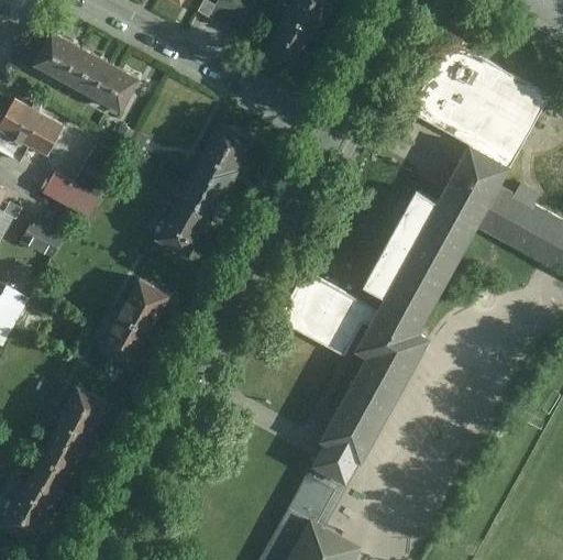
[(159,0),(179,10),(185,0),(159,0)]
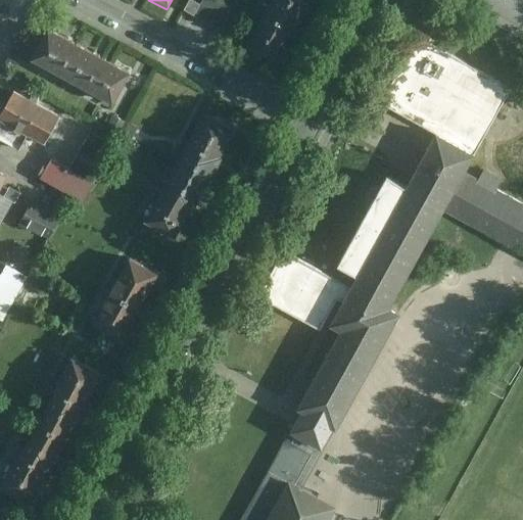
[(240,15),(209,0),(205,0),(194,21),(228,39),(240,15)]
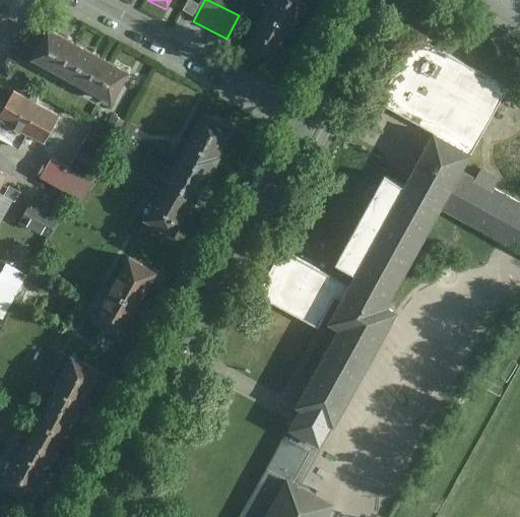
[(290,34),(308,0),(274,0),(264,19),(290,34)]
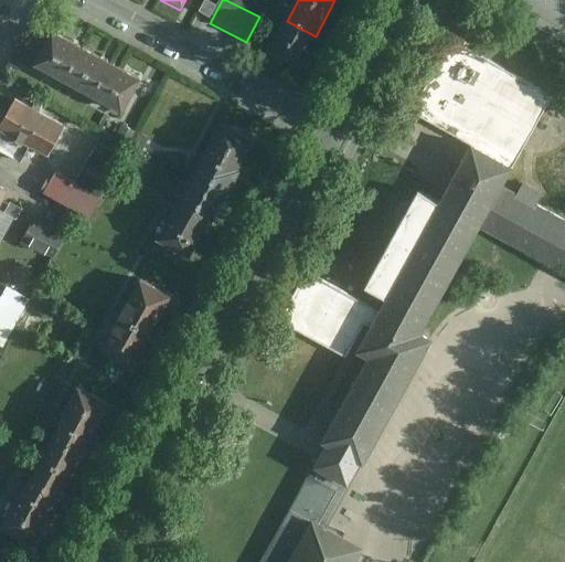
[(316,36),(287,21),(266,59),(295,74),(316,36)]
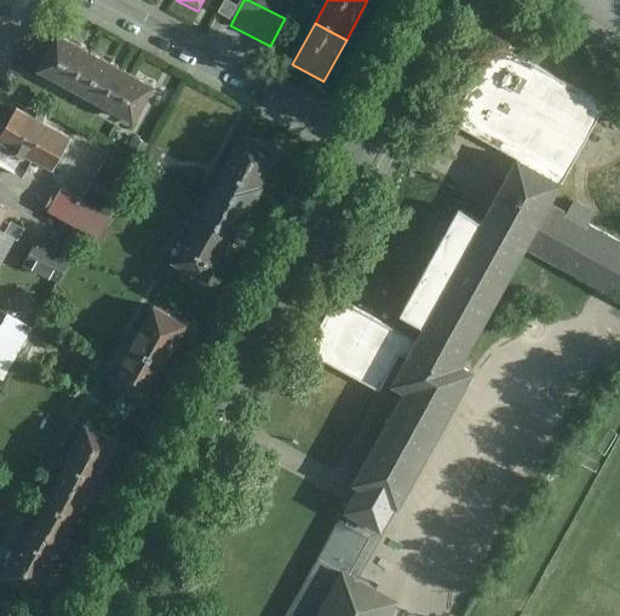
[(34,70),(70,90),(89,56),(52,36),(34,70)]
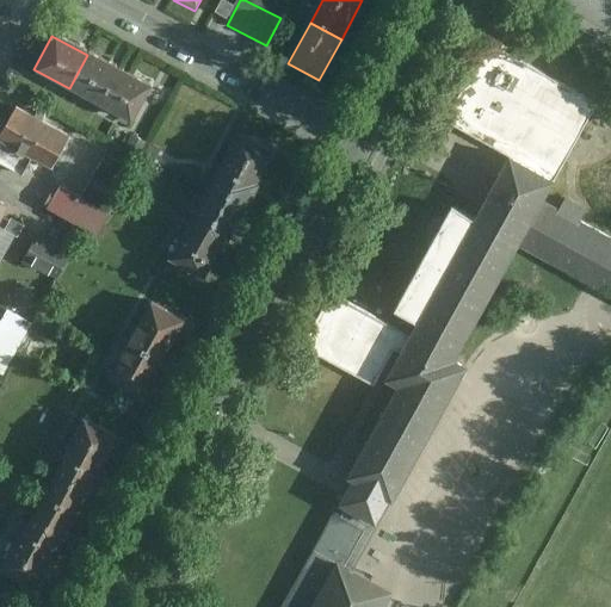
[(507,156),(554,183),(596,106),(489,48),(446,124),(507,156)]
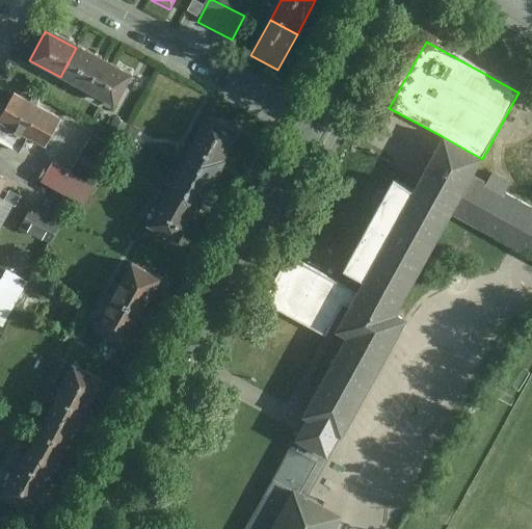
[(86,90),(102,62),(76,48),(60,77),(86,90)]
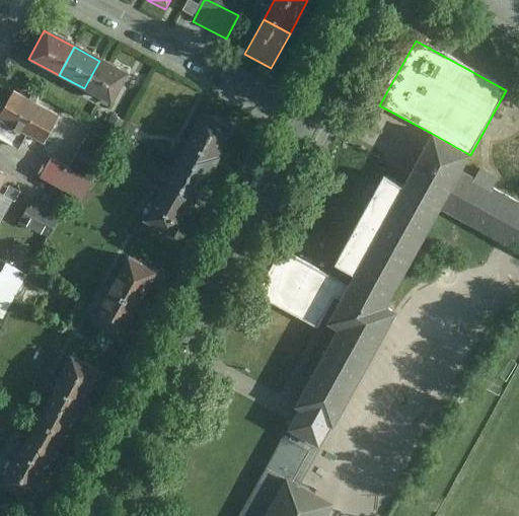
[(113,104),(129,76),(99,61),(84,88),(113,104)]
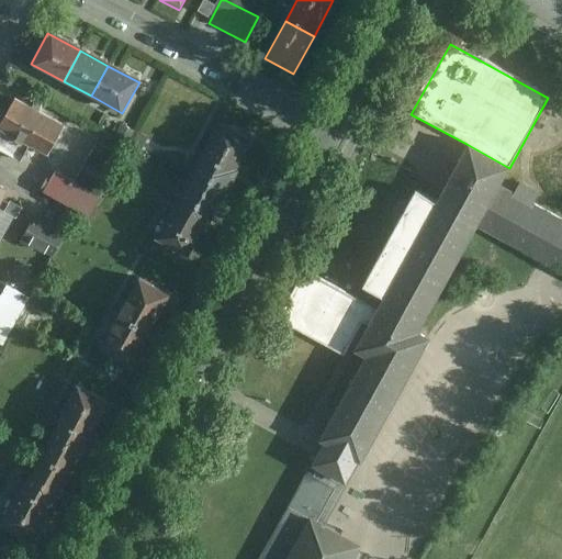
[(0,125),(0,151),(22,161),(30,147),(48,157),(66,130),(13,103),(0,125)]
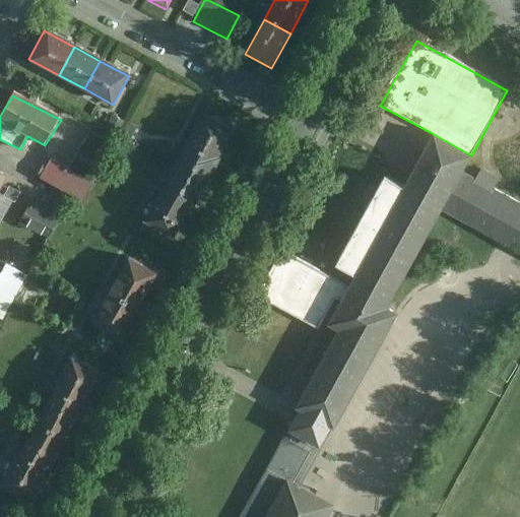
[(214,167),(235,131),(202,113),(182,148),(214,167)]
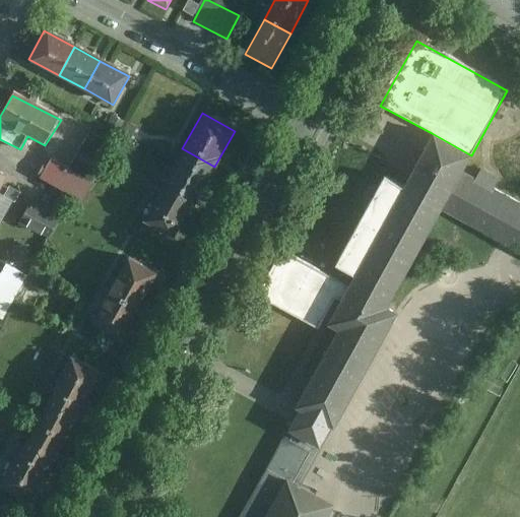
[(519,252),(519,200),(495,187),(500,179),(481,170),(477,178),(463,170),(471,155),(432,133),(403,185),(385,175),(336,263),(355,272),(348,285),(281,250),(257,296),(319,330),(336,300),(339,302),(328,323),(337,328),(295,406),(300,408),(294,419),(283,437),(317,455),(326,438),(395,312),(388,309),(443,209),(519,252)]
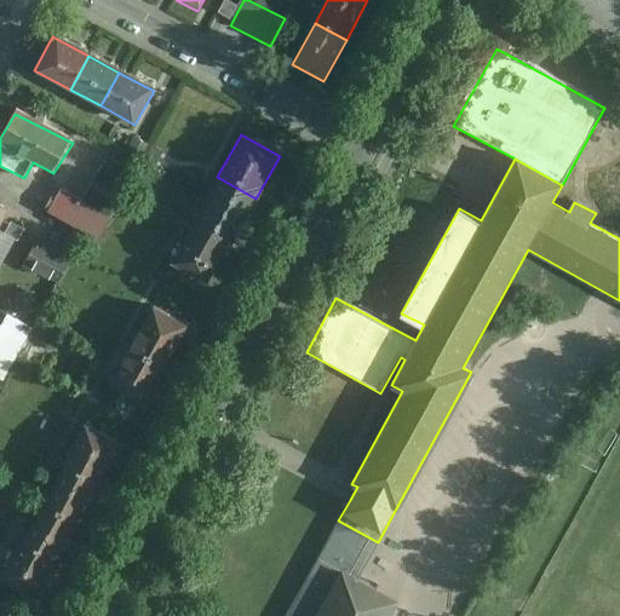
[(126,170),(107,161),(84,202),(59,189),(46,213),(90,236),(126,170)]
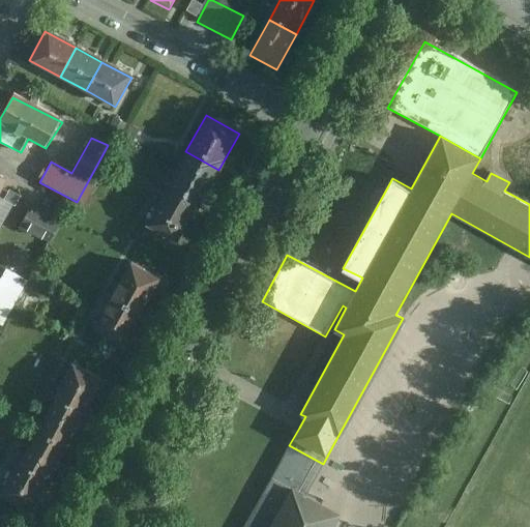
[(198,206),(218,170),(185,151),(165,187),(198,206)]
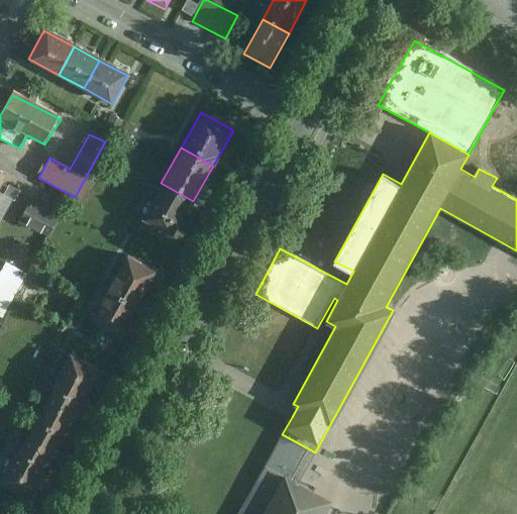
[(173,236),(193,201),(161,183),(140,218),(173,236)]
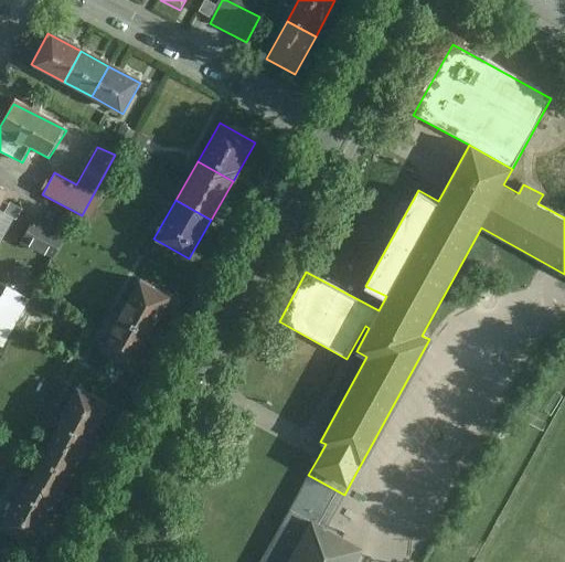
[(40,223),(29,245),(55,260),(66,237),(40,223)]
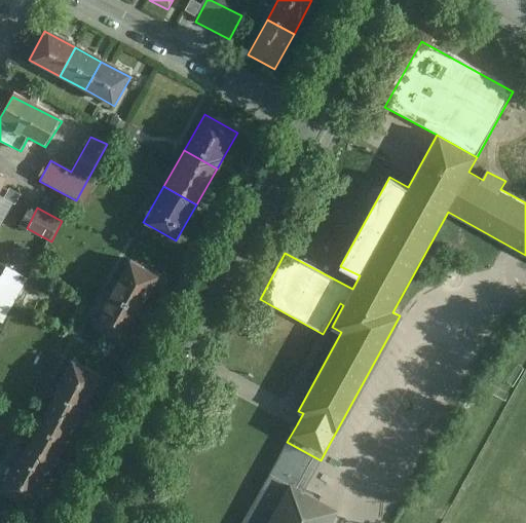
[(141,309),(158,277),(127,260),(110,292),(141,309)]
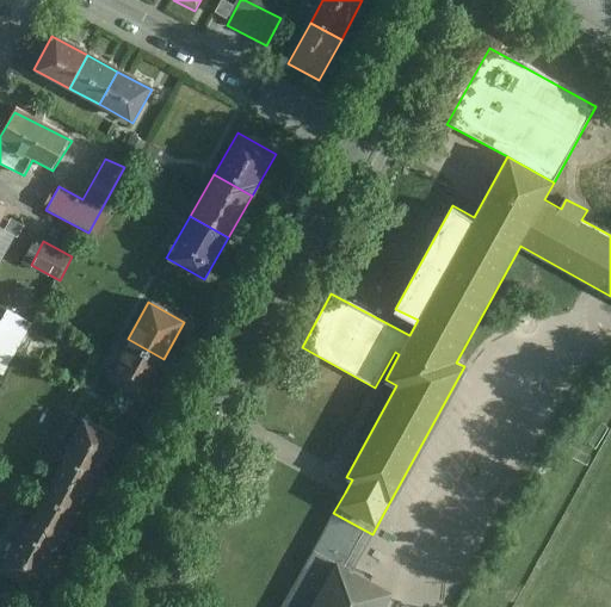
[(0,333),(0,372),(7,377),(36,328),(11,314),(0,333)]
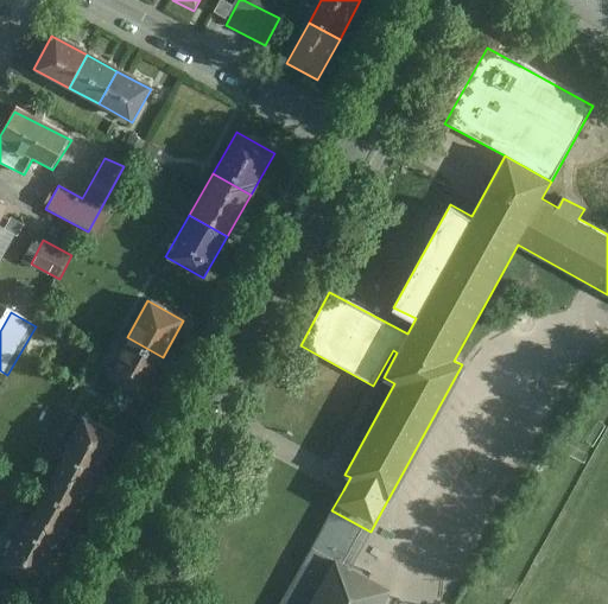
[(141,395),(163,357),(127,337),(106,375),(141,395)]
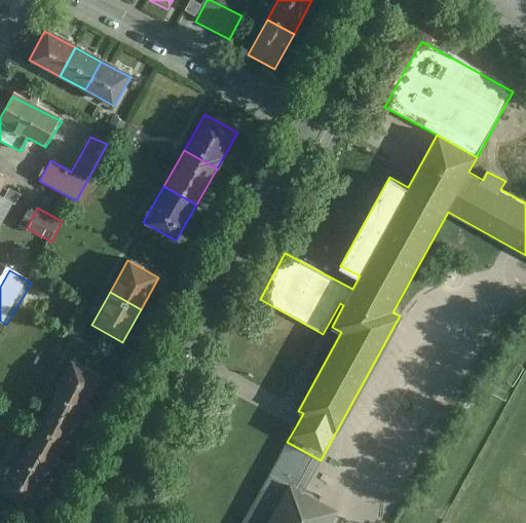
[(82,409),(101,376),(67,359),(49,390),(51,393),(82,409)]
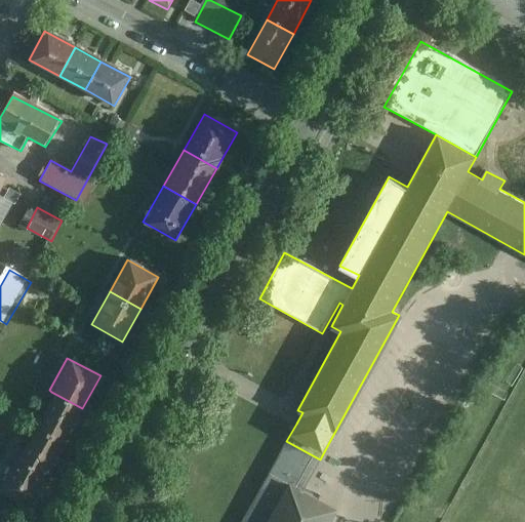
[(68,441),(84,409),(82,408),(51,392),(35,424),(68,441)]
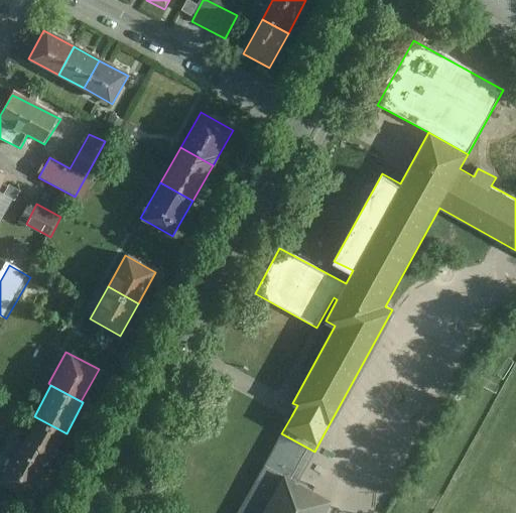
[(48,466),(67,433),(34,416),(16,449),(45,465),(48,466)]
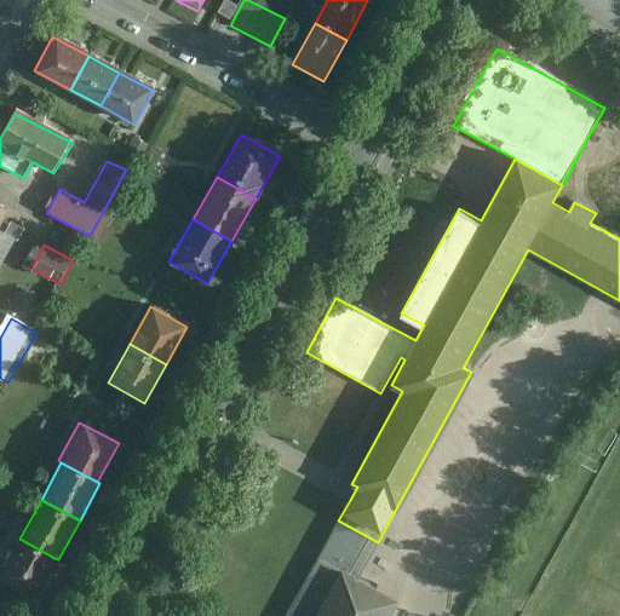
[(356,580),(378,542),(338,520),(286,615),(391,615),(399,603),(356,580)]
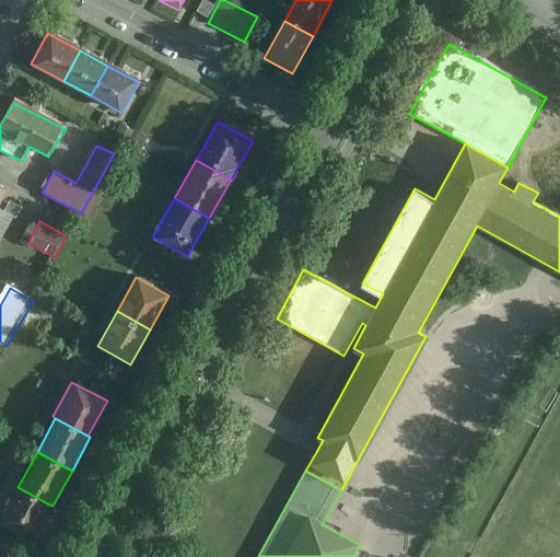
[(0,510),(0,521),(31,538),(49,505),(18,487),(14,485),(0,510)]
